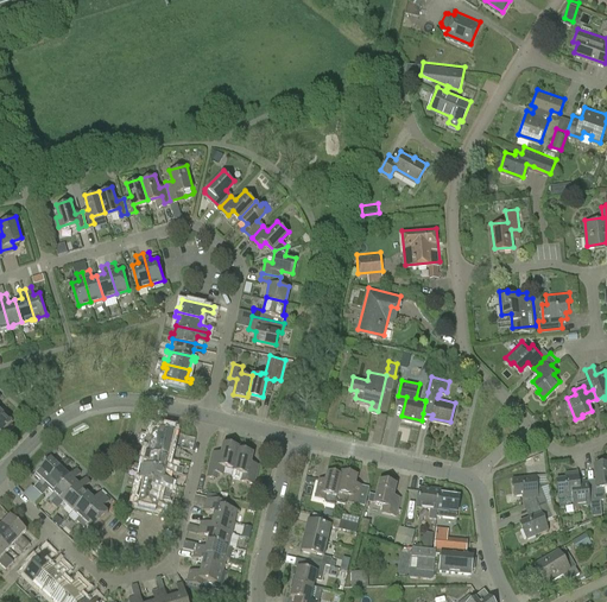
[(7,407),(0,413),(0,432),(4,430),(7,432),(16,424),(12,420),(14,418),(8,413),(11,411),(7,407)]
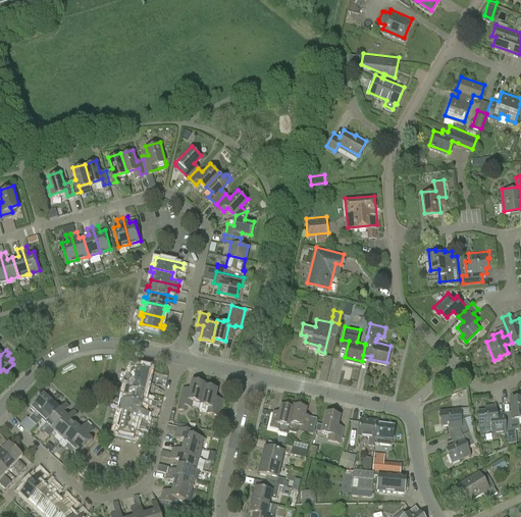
[(126,370),(126,373),(148,378),(150,371),(153,372),(154,368),(132,363),(129,370),(126,370)]
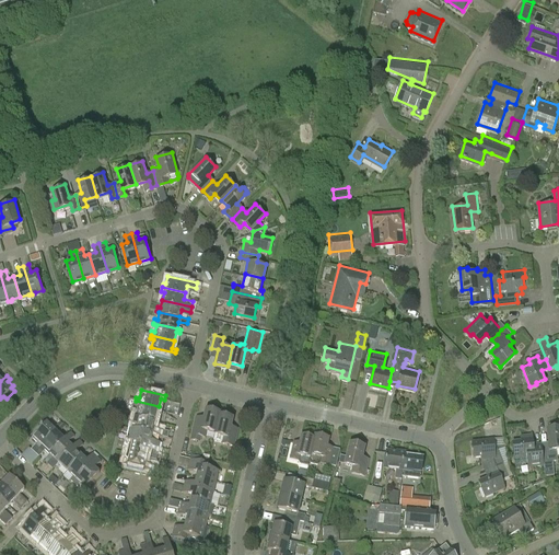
[(136,401),(135,405),(137,405),(136,413),(155,418),(159,419),(160,415),(156,415),(159,406),(136,401)]
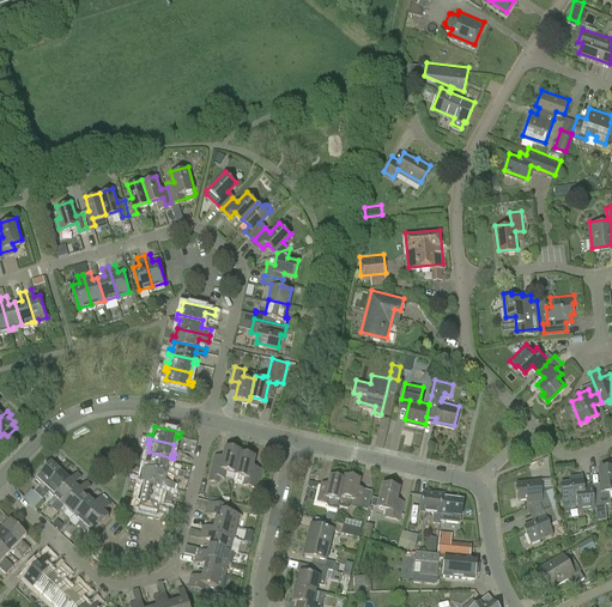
[(214,456),(211,471),(210,477),(220,479),(222,473),(225,474),(226,467),(235,469),(240,450),(241,448),(225,444),(222,457),(214,456)]
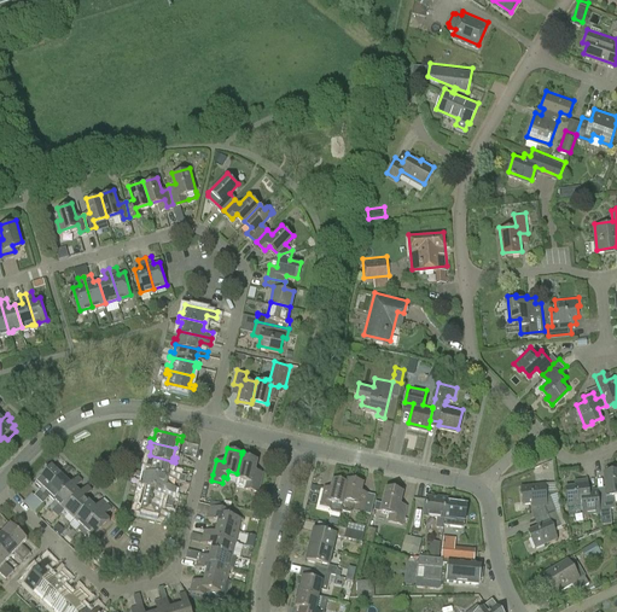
[(237,476),(238,476),(237,481),(245,483),(245,485),(258,488),(262,473),(254,471),(257,456),(242,454),(237,473),(237,476)]
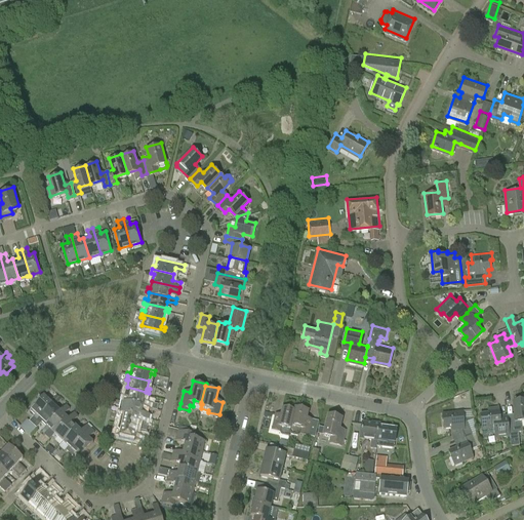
[(126,391),(124,398),(122,397),(122,398),(144,403),(157,406),(159,401),(145,398),(146,392),(127,387),(124,387),(123,390),(126,391)]
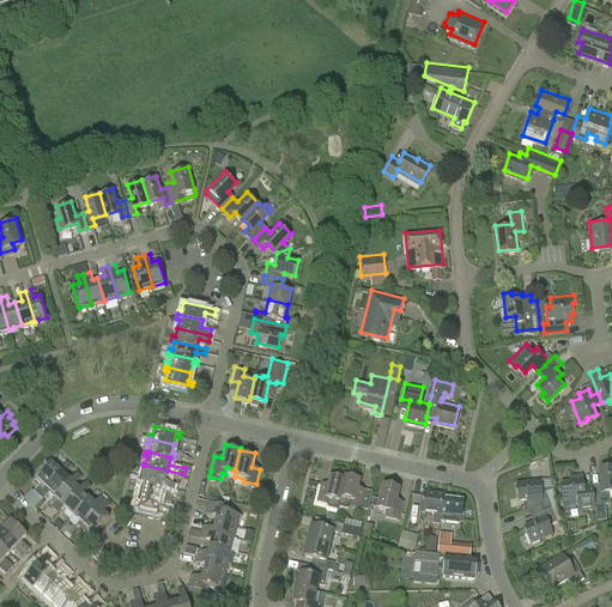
[(40,481),(35,486),(40,491),(65,465),(60,460),(58,463),(53,457),(36,474),(42,480),(41,483),(40,481)]
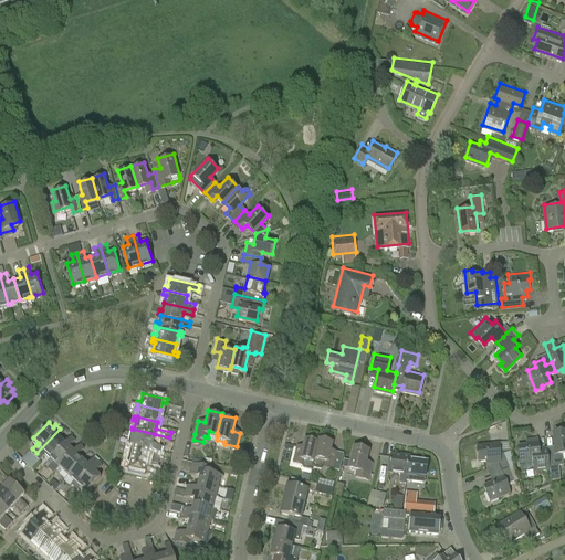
[(556,454),(548,455),(550,466),(551,466),(551,462),(564,461),(563,450),(564,450),(564,423),(560,424),(561,429),(554,430),(556,454)]
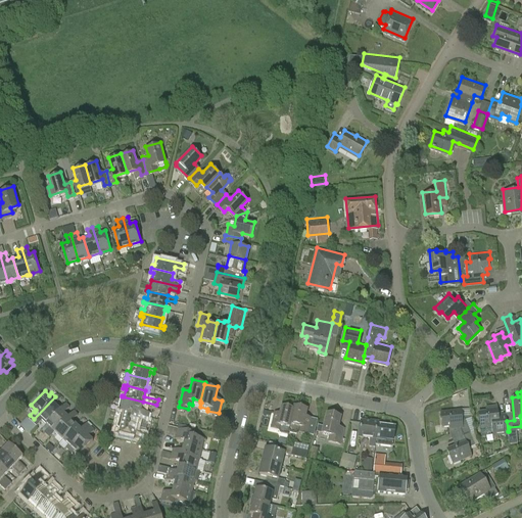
[(34,419),(38,423),(42,418),(41,418),(42,416),(47,420),(61,406),(56,402),(58,399),(55,396),(34,419)]
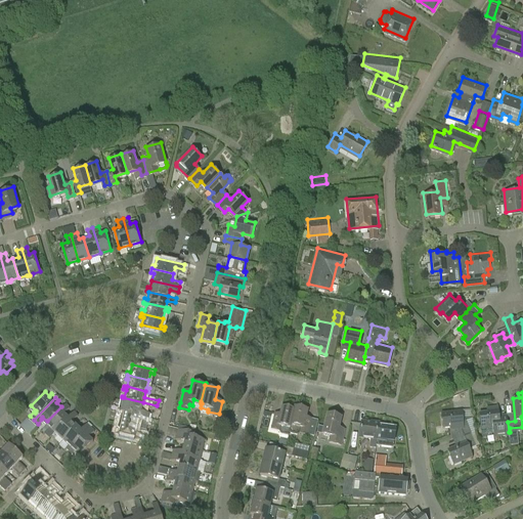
[(143,402),(122,397),(121,400),(123,401),(122,408),(149,415),(150,411),(141,408),(143,402)]
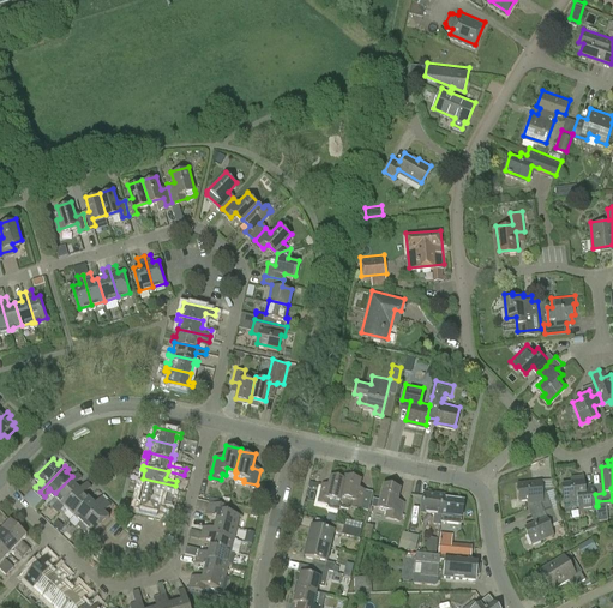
[(72,476),(55,493),(53,495),(56,499),(59,497),(65,503),(82,486),(77,482),(84,475),(79,470),(72,477),(72,476)]
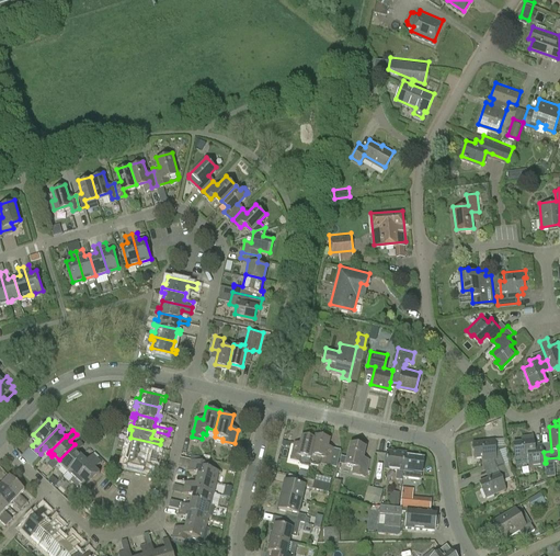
[(515,456),(516,456),(517,462),(529,461),(529,465),(545,463),(544,452),(544,449),(536,450),(534,431),(522,432),(523,439),(514,440),(515,456)]
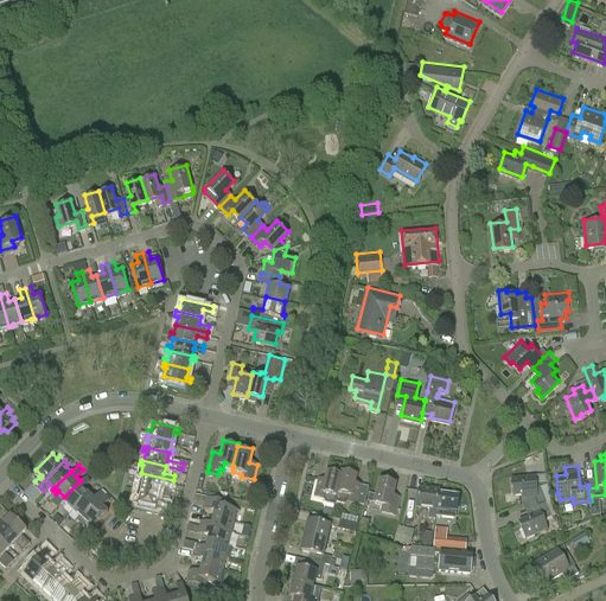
[(338,488),(336,500),(337,497),(345,498),(348,497),(365,502),(370,483),(355,479),(357,471),(342,467),(342,471),(338,488)]
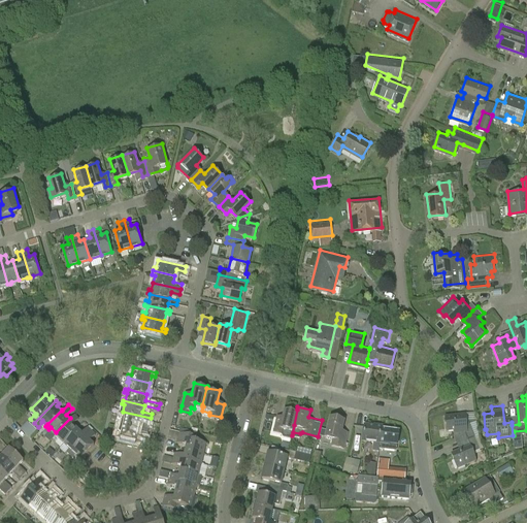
[(277,413),(274,424),(273,429),(283,431),(284,433),(292,435),(294,425),(297,410),(285,407),(284,414),(277,413)]
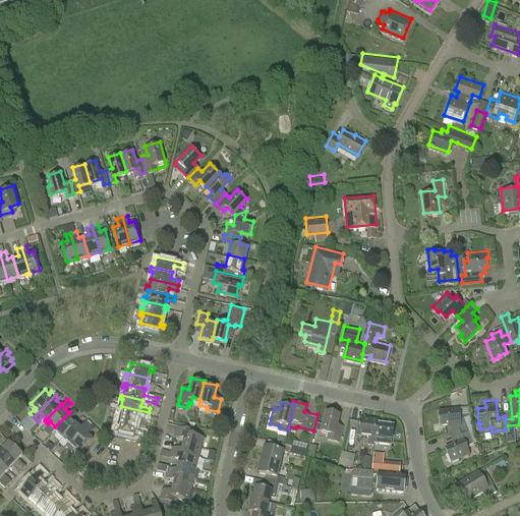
[(462,414),(460,414),(459,405),(440,407),(441,422),(451,421),(451,427),(459,424),(461,432),(468,428),(462,414)]
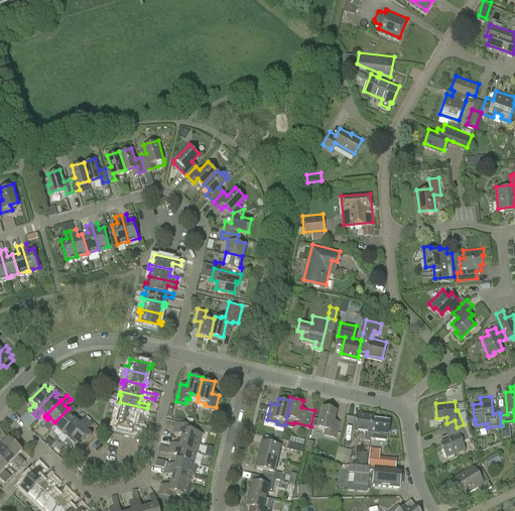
[(69,408),(54,422),(52,424),(55,426),(57,424),(62,429),(76,415),(73,412),(79,406),(75,402),(69,408)]
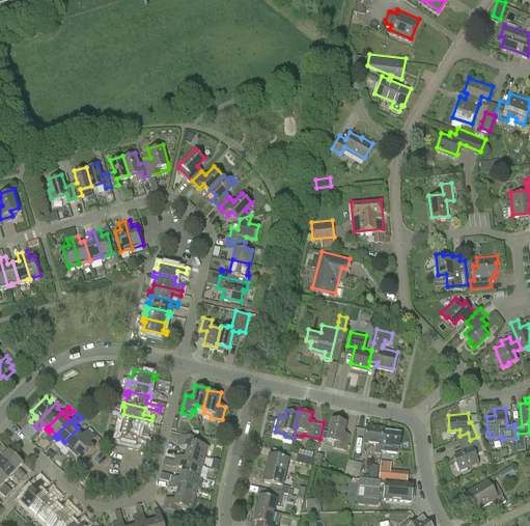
[(119,421),(118,424),(140,430),(141,423),(149,425),(151,420),(123,414),(121,421),(119,421)]
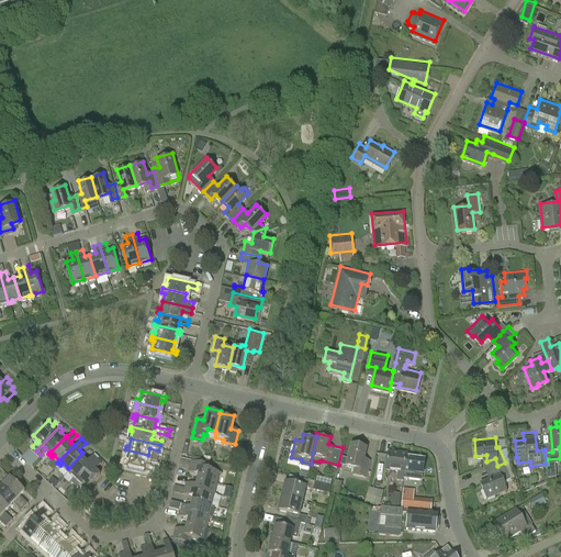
[(367,445),(351,442),(347,463),(356,464),(354,470),(367,474),(370,457),(365,456),(367,445)]
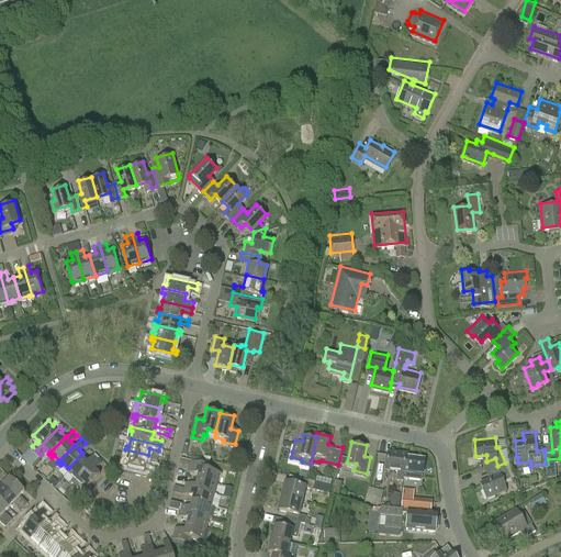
[(148,455),(125,449),(124,454),(126,454),(125,463),(154,469),(156,464),(146,461),(148,455)]
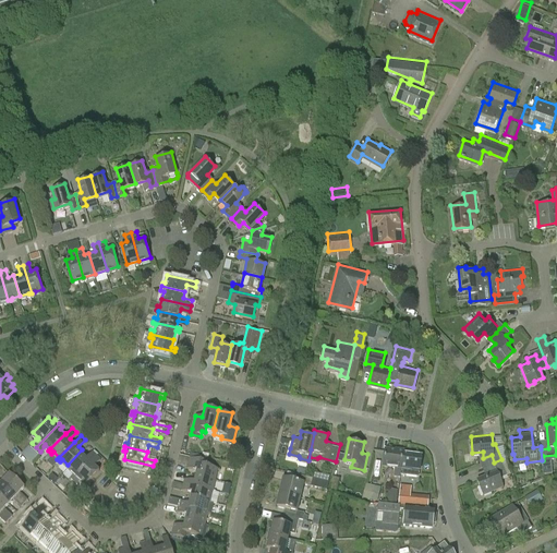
[(400,475),(403,449),(386,447),(384,464),(396,465),(395,473),(400,475)]
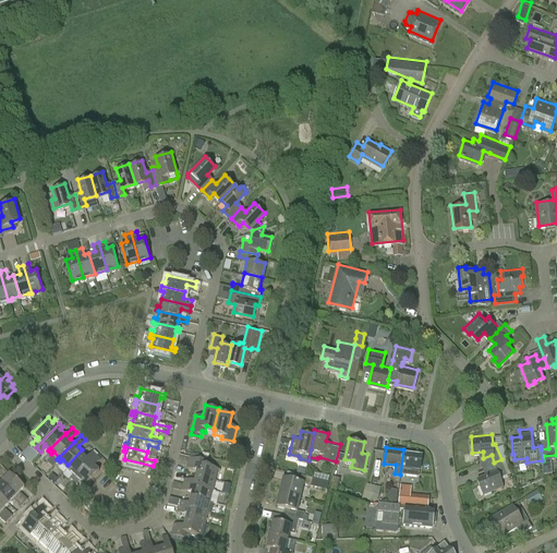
[(87,455),(82,449),(68,465),(73,470),(71,473),(74,476),(97,452),(94,448),(87,455)]
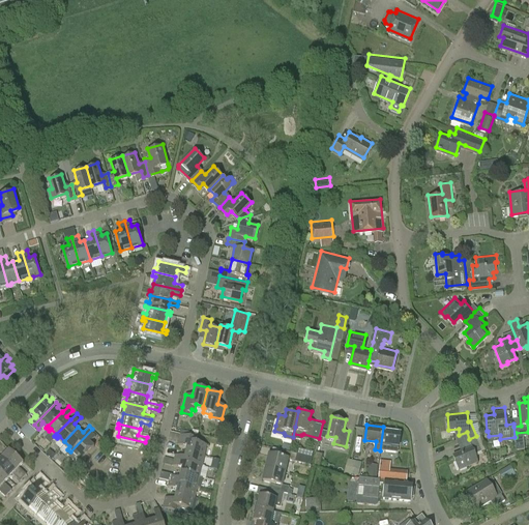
[(193,426),(192,433),(181,431),(180,435),(179,435),(178,440),(187,442),(185,447),(204,453),(207,441),(197,439),(198,435),(199,427),(193,426)]
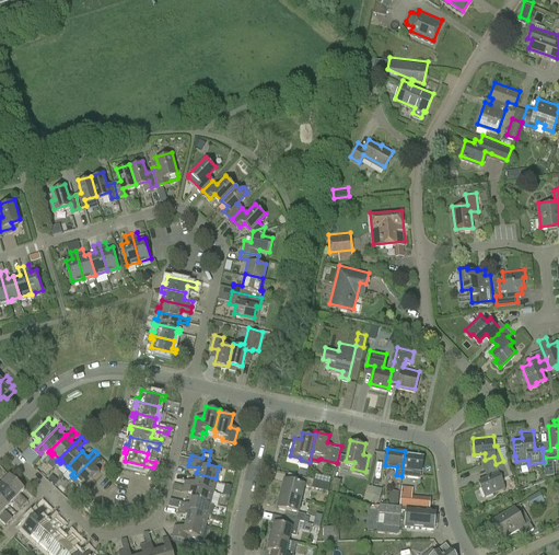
[(405,451),(402,476),(403,476),(403,473),(420,475),(421,469),(422,454),(405,452),(405,451)]
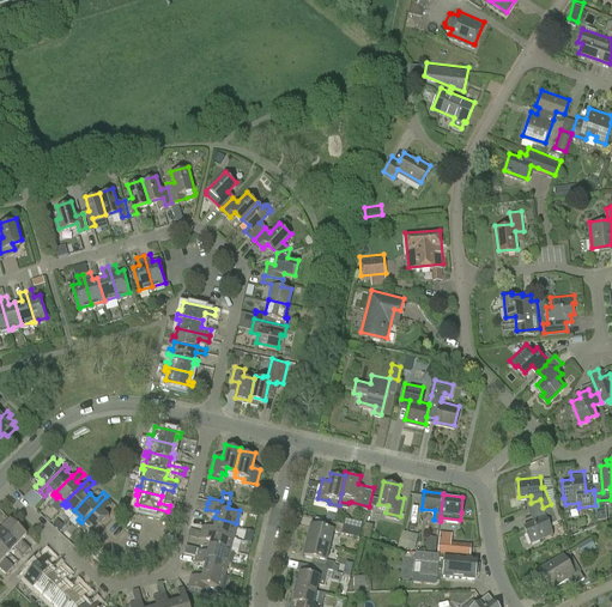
[(111,501),(107,496),(82,522),(84,524),(88,522),(94,528),(109,511),(105,508),(111,501)]
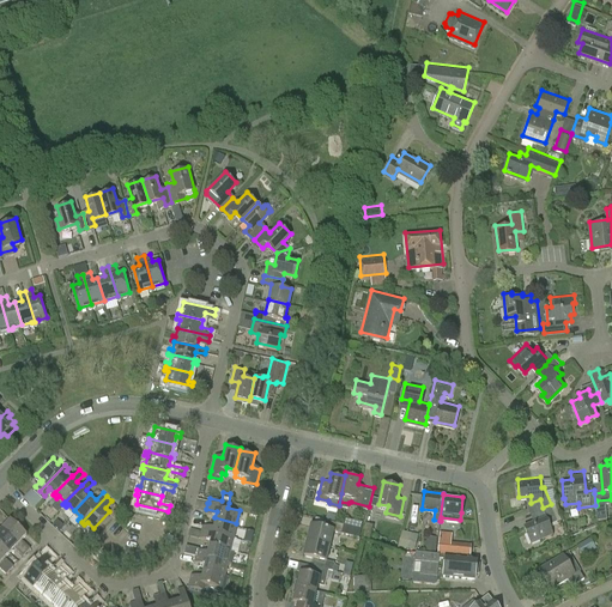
[(557,502),(551,504),(543,508),(546,514),(525,523),(532,540),(553,532),(550,522),(557,519),(563,516),(557,502)]
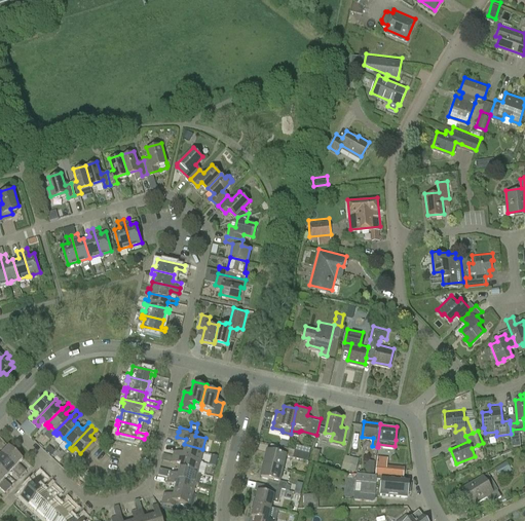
[(297,441),(295,447),(310,451),(311,445),(297,441)]
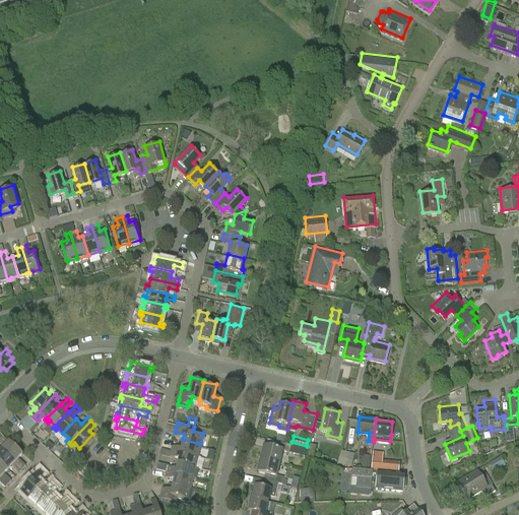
[(26,461),(19,454),(23,450),(10,437),(3,444),(23,464),(26,461)]
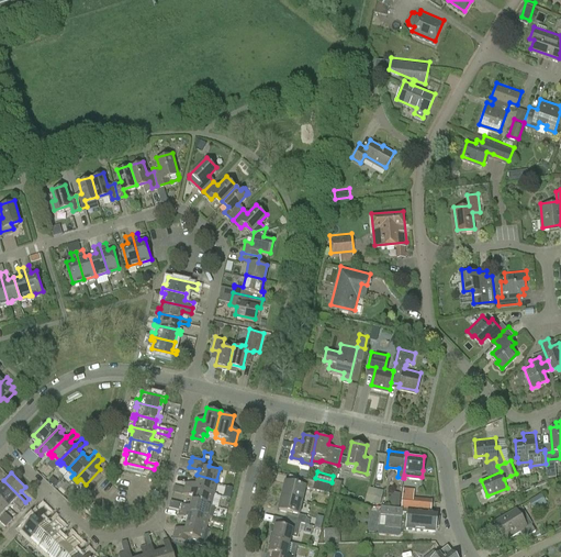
[(285,479),(282,492),(303,498),(306,483),(329,490),(332,482),(315,478),(296,474),(294,480),(285,479)]
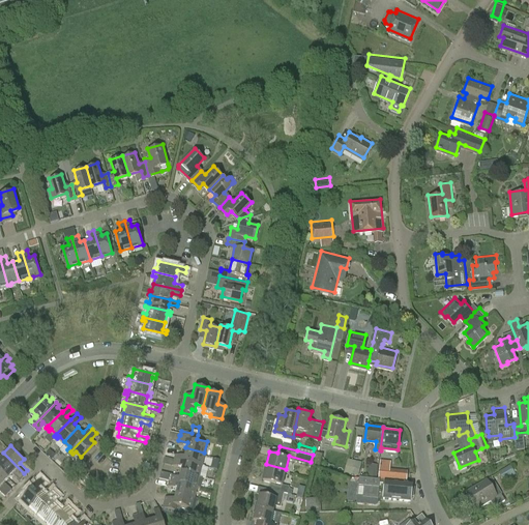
[(174,456),(205,464),(206,463),(202,462),(204,453),(185,447),(184,453),(175,450),(174,456)]
